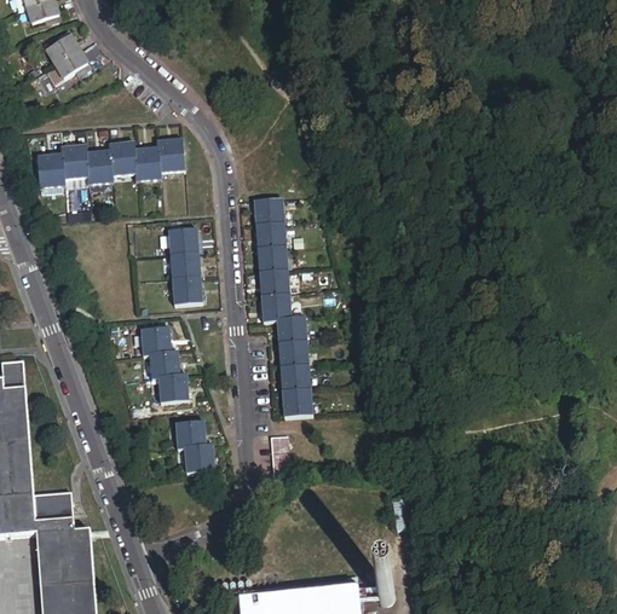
[(13,0),(17,10),(27,7),(24,0),(13,0)]
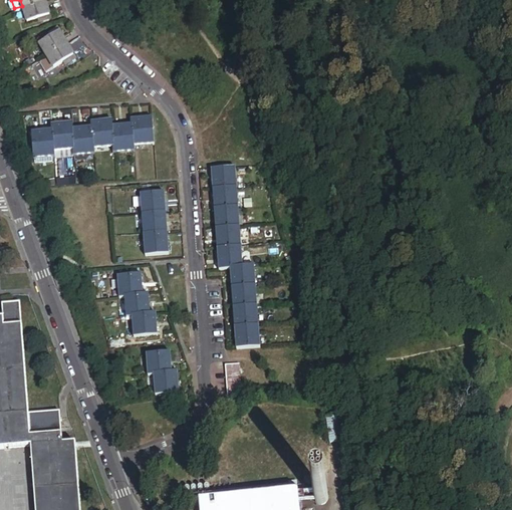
[(44,0),(22,6),(25,19),(37,16),(37,18),(48,15),(44,0)]
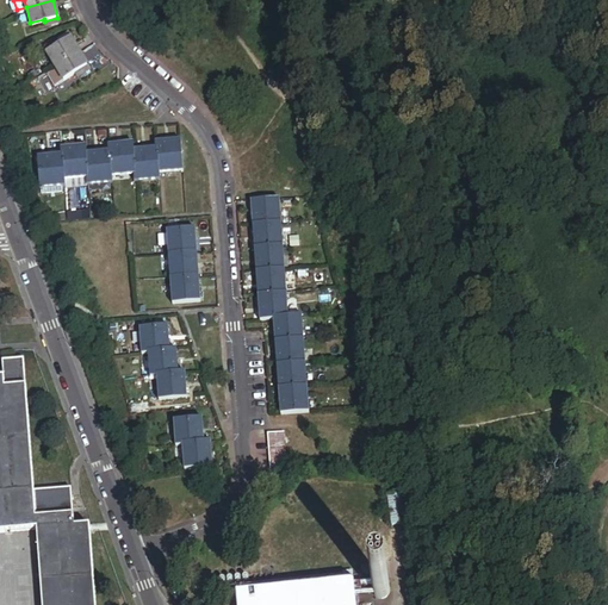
[(43,44),(55,62),(78,49),(68,32),(56,39),(55,37),(43,44)]
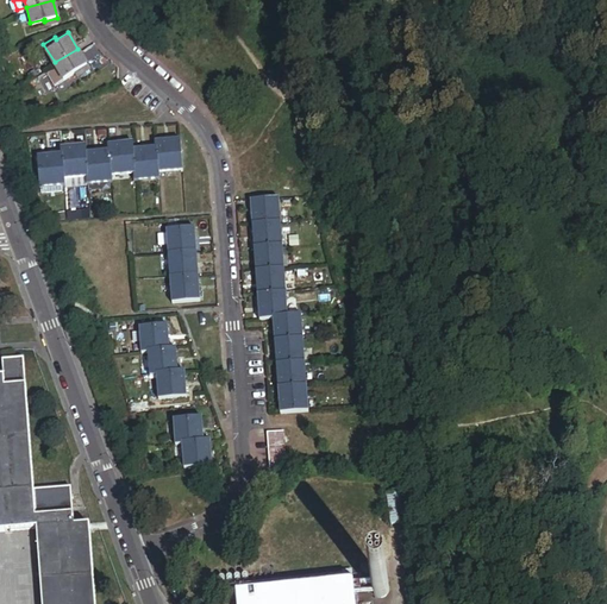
[(77,49),(55,62),(62,76),(74,69),(76,73),(87,65),(77,49)]
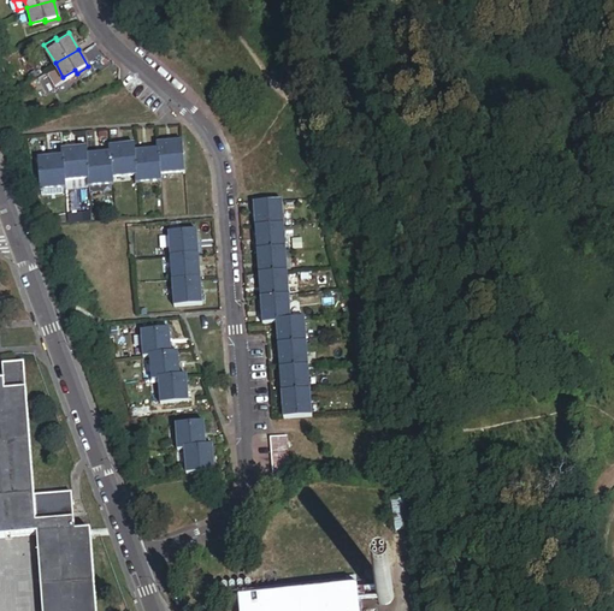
[(158,147),(159,170),(183,168),(181,138),(158,140),(158,147)]
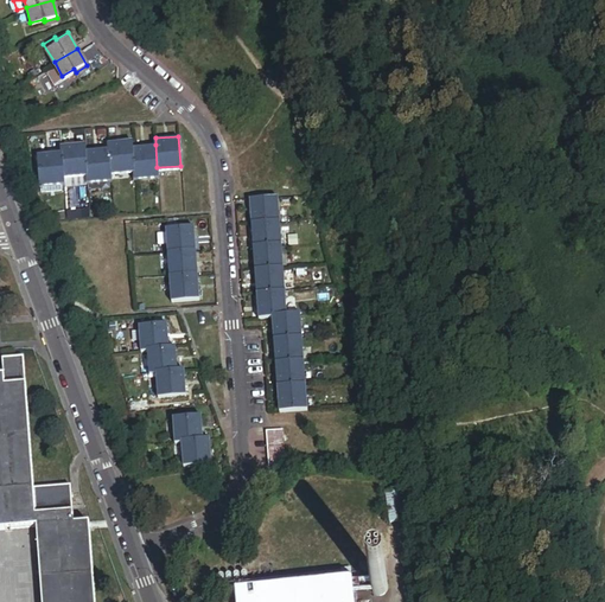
[(133,170),(132,146),(132,140),(108,141),(108,148),(109,171),(133,170)]
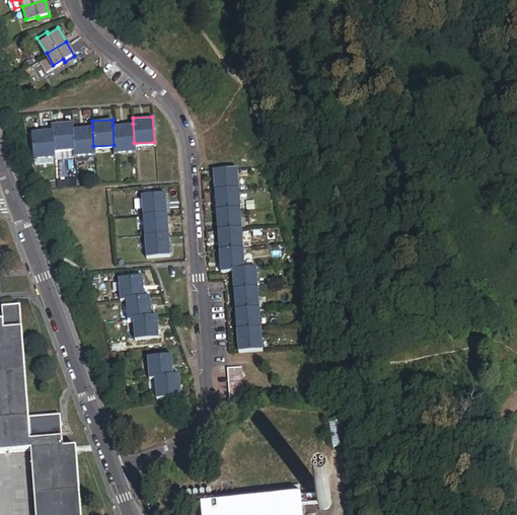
[(74,148),(73,128),(72,123),(52,124),(53,130),(54,149),(74,148)]
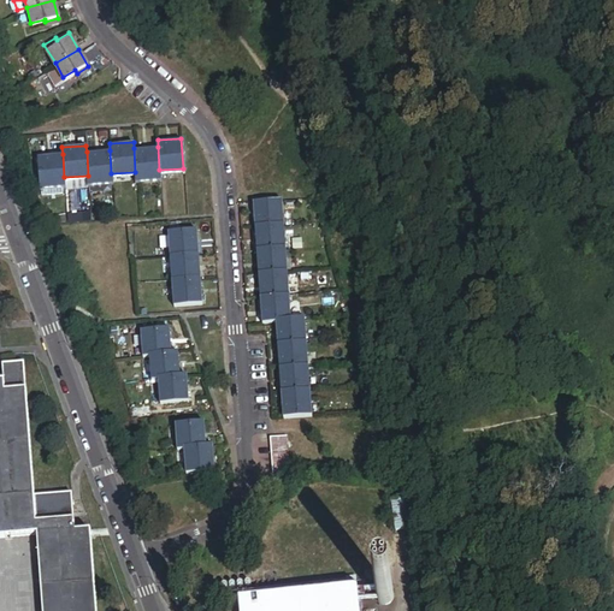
[(159,177),(159,170),(158,147),(134,148),(135,172),(135,178),(159,177)]
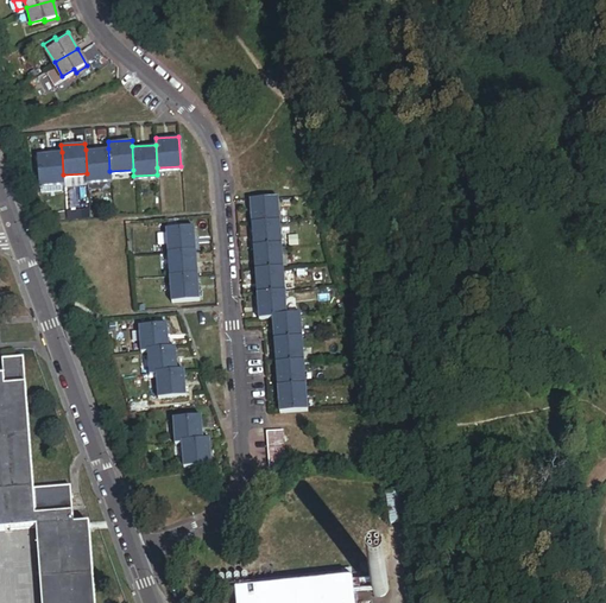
[(111,178),(109,171),(108,148),(86,150),(87,173),(87,179),(111,178)]
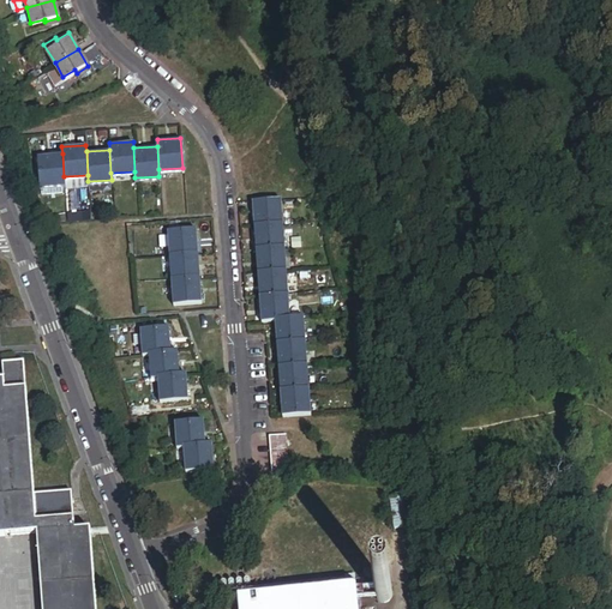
[(64,184),(64,176),(63,154),(39,156),(40,185),(64,184)]
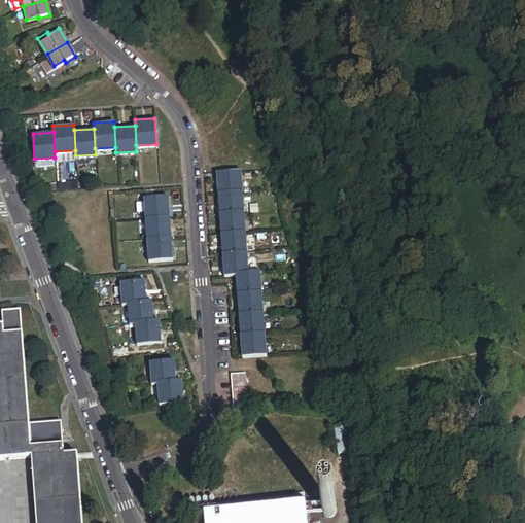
[(216,171),(217,190),(241,188),(239,169),(216,171)]
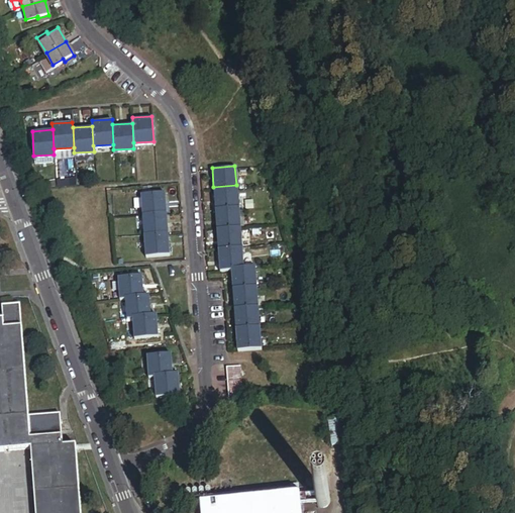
[(236,185),(213,187),(215,207),(237,205),(236,185)]
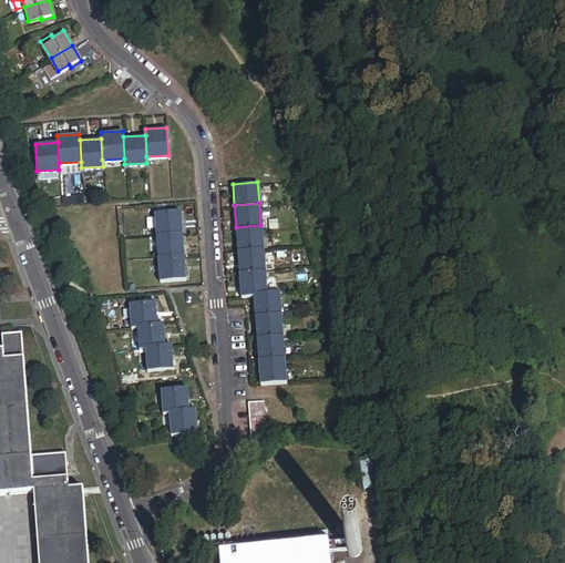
[(155,212),(156,234),(182,232),(180,210),(155,212)]
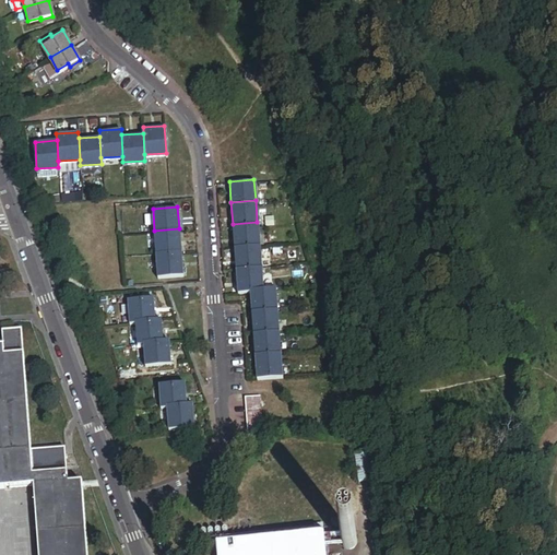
[(259,244),(257,222),(233,224),(234,246),(259,244)]
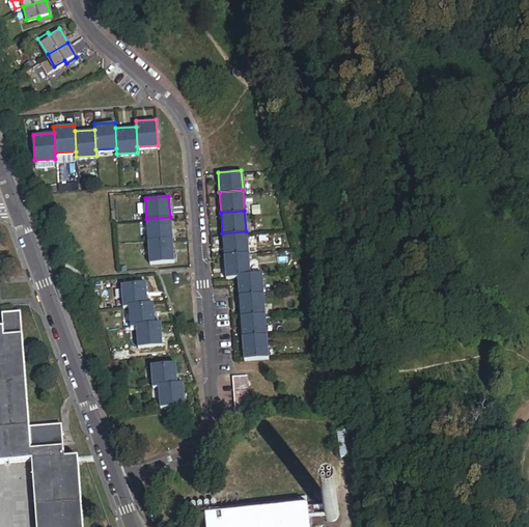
[(170,217),(146,219),(148,240),(171,238),(170,217)]
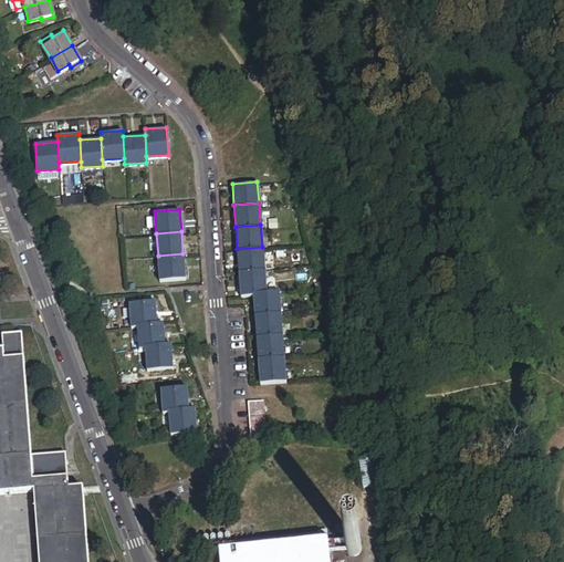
[(263,269),(262,247),(237,249),(239,270),(263,269)]
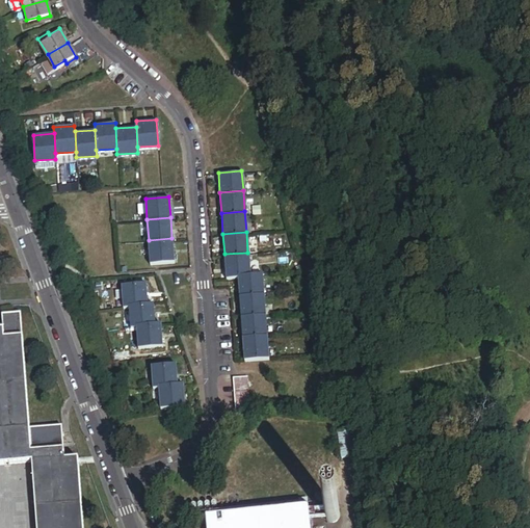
[(173,259),(171,238),(149,240),(149,244),(149,252),(150,261),(173,259)]
